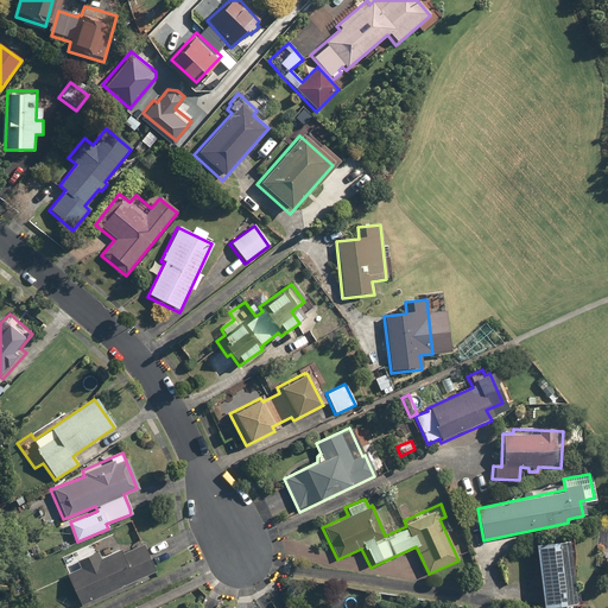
[(70,571),(64,574),(80,607),(154,572),(141,542),(102,559),(96,545),(65,559),(70,571)]
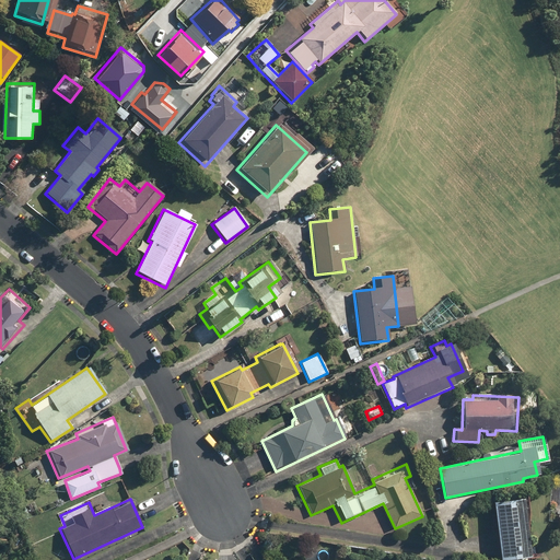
[(496,559),(504,559),(508,559),(524,559),(524,558),(527,558),(521,499),(490,502),(496,559)]
